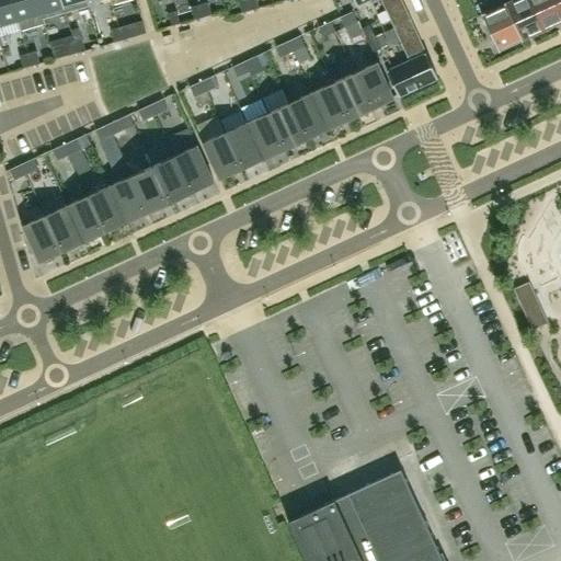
[(19,20),(12,0),(0,0),(0,24),(9,23),(18,20),(19,20)]
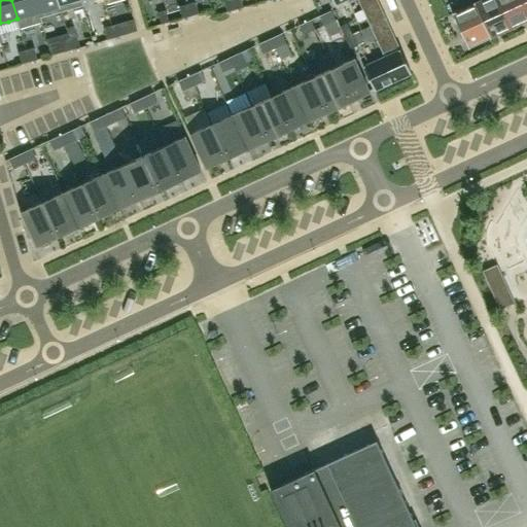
[(40,18),(35,0),(11,0),(18,19),(16,19),(19,28),(32,25),(42,22),(41,18),(40,18)]
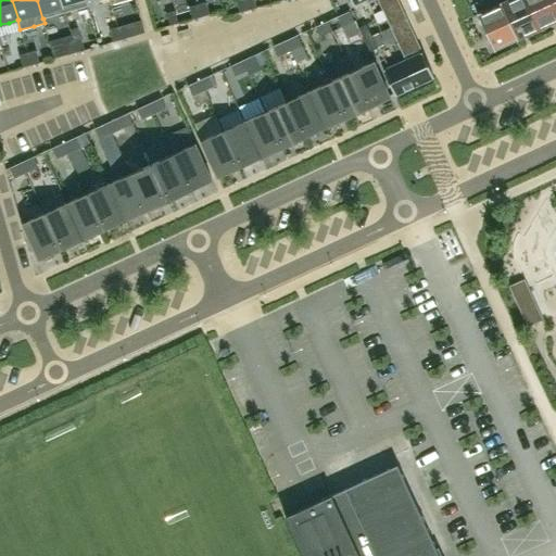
[(65,12),(61,0),(37,0),(42,19),(43,19),(65,12)]
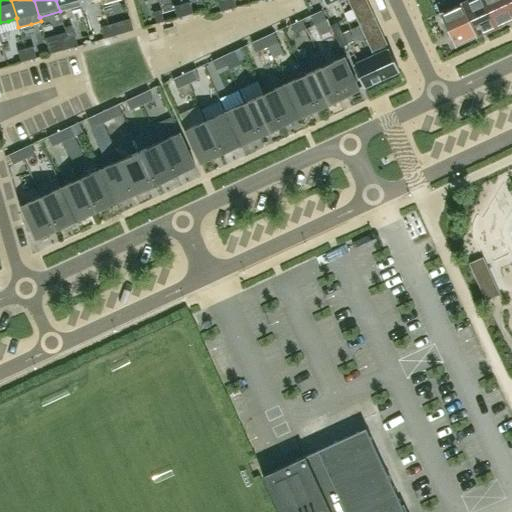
[(80,0),(79,0),(78,0),(56,0),(60,11),(64,9),(81,5),(82,4),(80,0)]
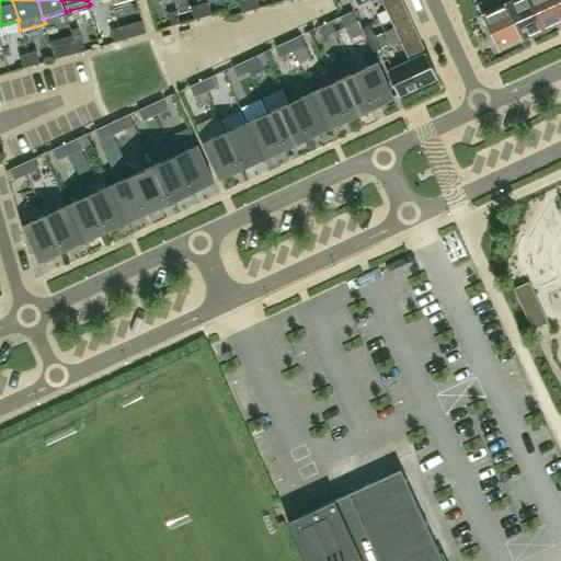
[(247,0),(238,0),(241,12),(250,10),(247,0)]
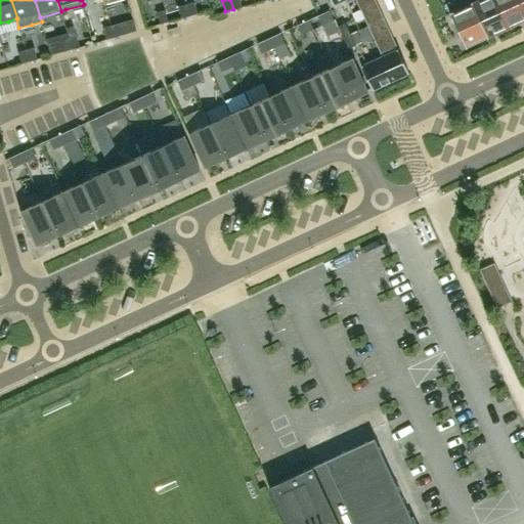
[(230,0),(233,9),(242,7),(238,0),(230,0)]
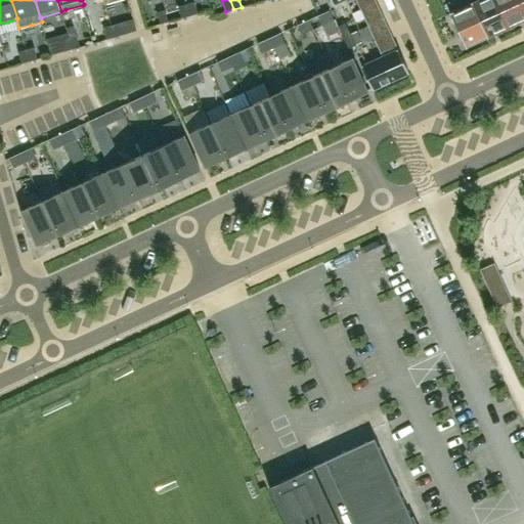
[(342,0),(356,0),(367,26),(384,18),(375,0),(331,0),(333,4),(342,0)]
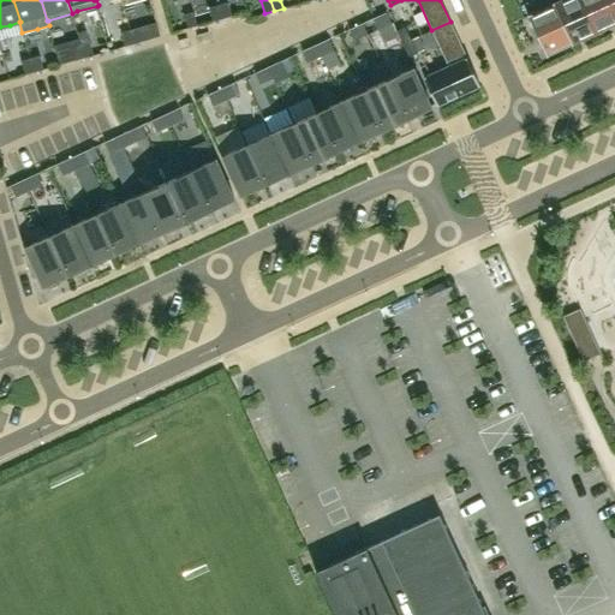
[(571,45),(550,0),(531,0),(523,4),(547,57),(571,45)]
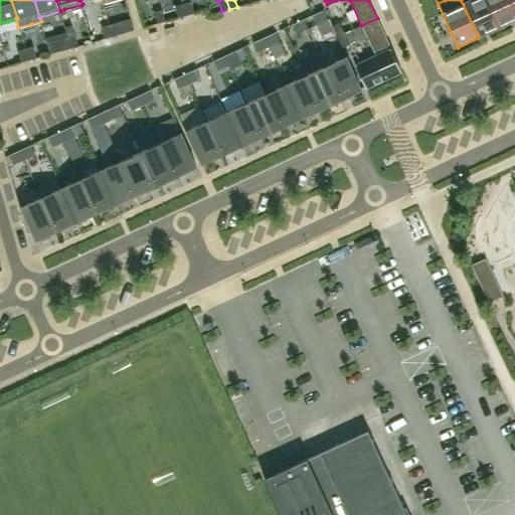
[(498,28),(485,0),(461,0),(478,37),(498,28)]
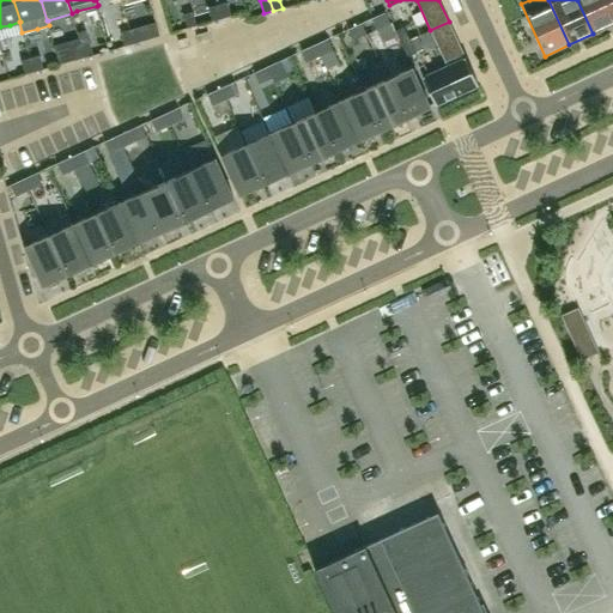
[(612,23),(612,13),(606,0),(577,0),(593,34),(612,23)]
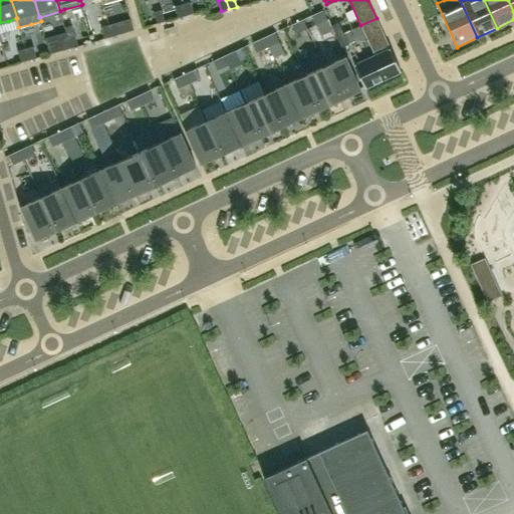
[(186,15),(194,13),(190,1),(183,3),(186,15)]
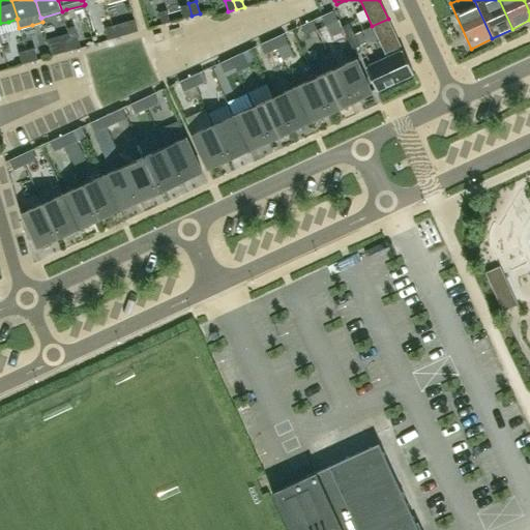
[(192,16),(188,3),(180,6),(183,18),(192,16)]
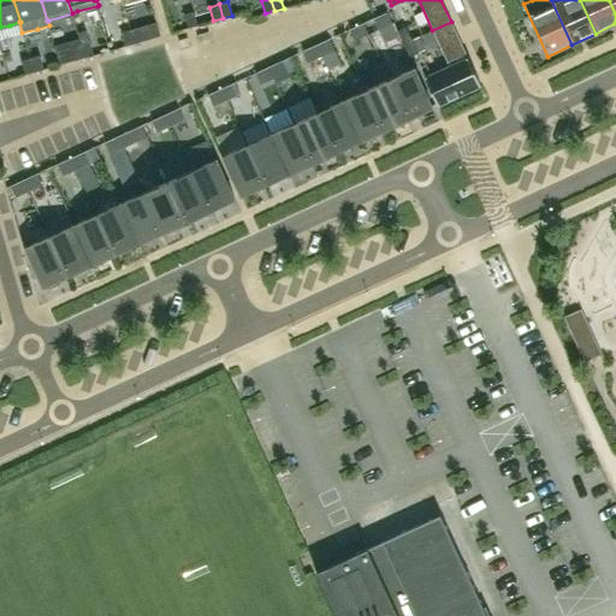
[(197,25),(194,11),(184,13),(188,28),(197,25)]
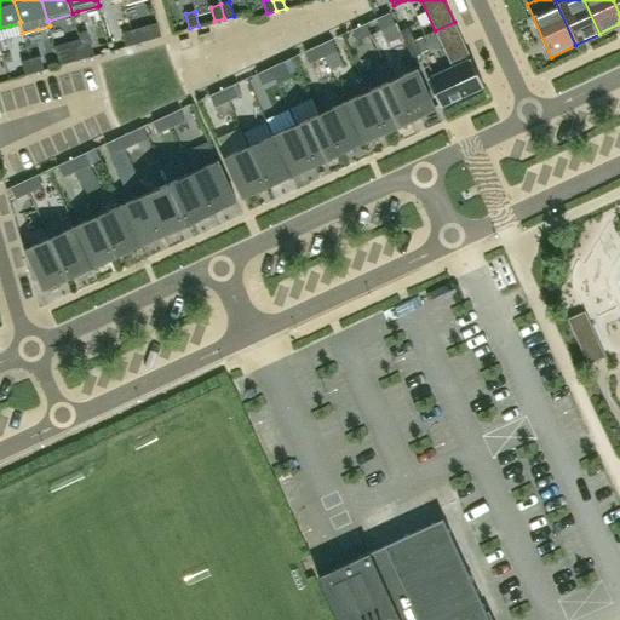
[(395,23),(390,12),(377,18),(382,29),(395,23)]
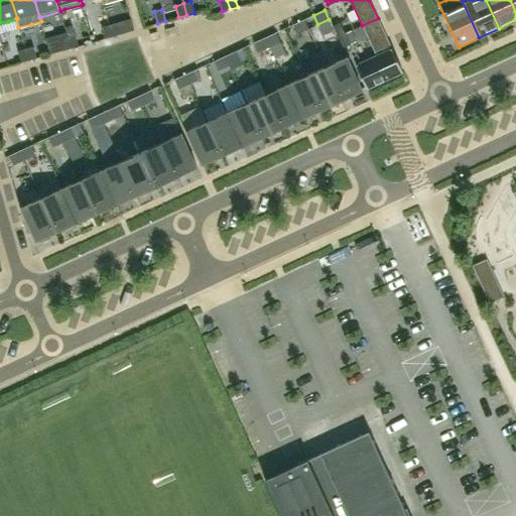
[(356,65),(367,89),(403,72),(378,18),(362,25),(376,55),(356,65)]
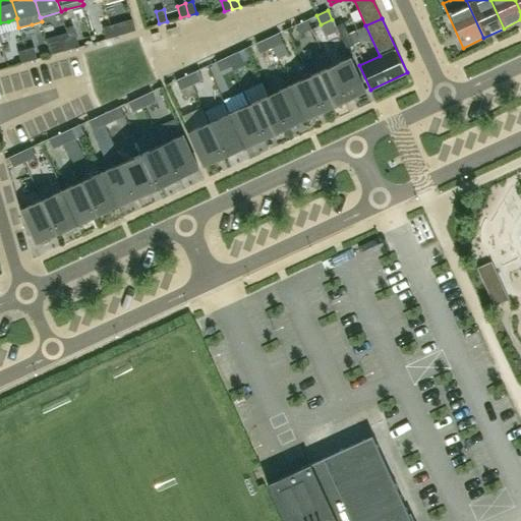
[(311,29),(307,19),(296,24),(300,34),(311,29)]
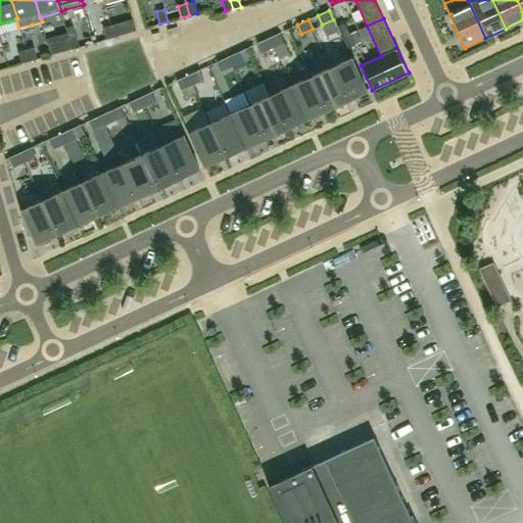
[(122,35),(119,22),(110,25),(113,37),(122,35)]
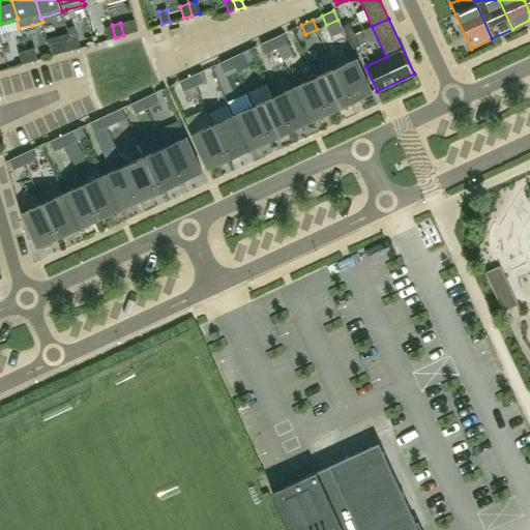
[(342,26),(347,37),(354,34),(349,23),(342,26)]
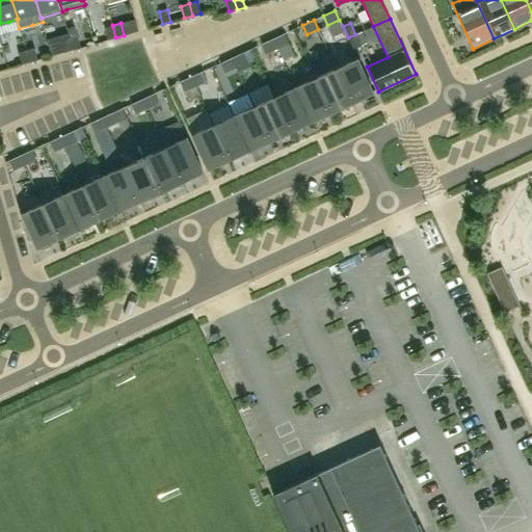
[(104,28),(108,40),(115,37),(112,25),(104,28)]
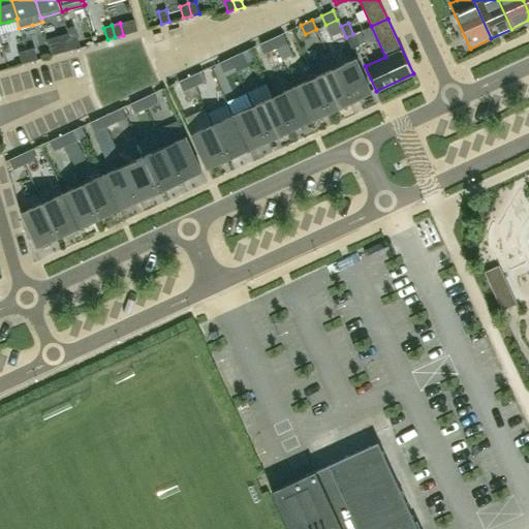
[(287,42),(283,33),(282,33),(272,38),(276,49),(287,42)]
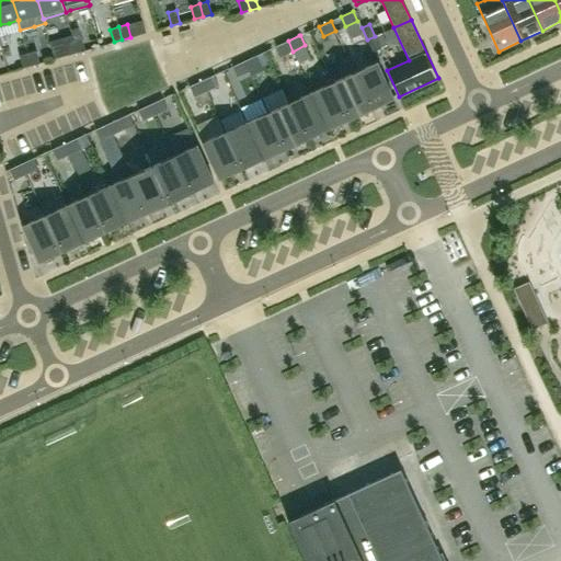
[(380,47),(375,36),(367,39),(373,52),(380,47)]
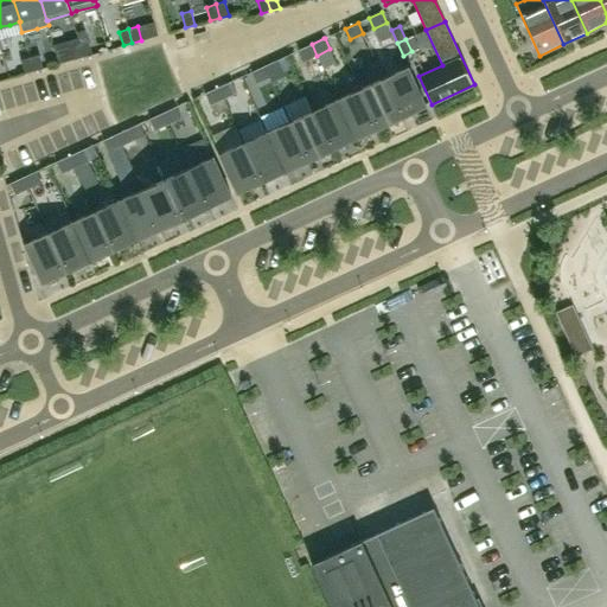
[(93,53),(88,40),(80,43),(83,57),(93,53)]
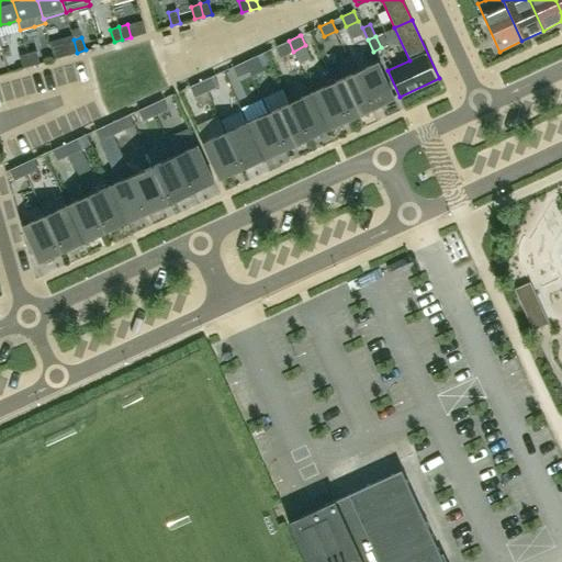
[(65,42),(68,55),(77,53),(74,40),(65,42)]
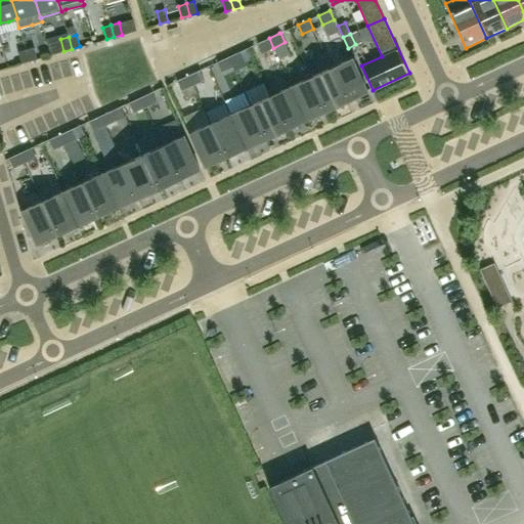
[(273,48),(269,38),(258,43),(262,53),(273,48)]
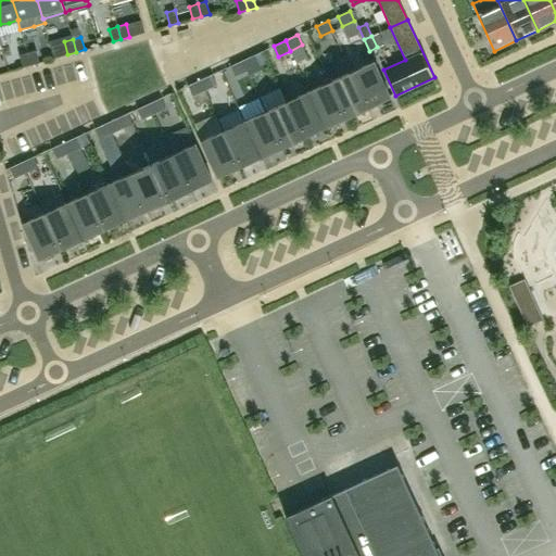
[(39,62),(36,50),(27,52),(32,64),(39,62)]
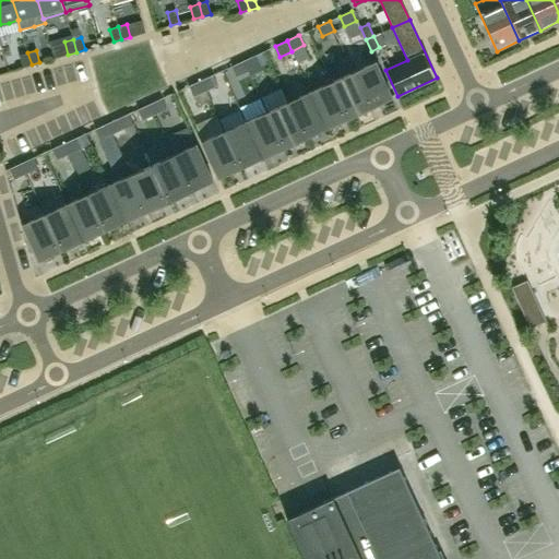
[(20,55),(23,68),(32,64),(27,52),(20,55)]
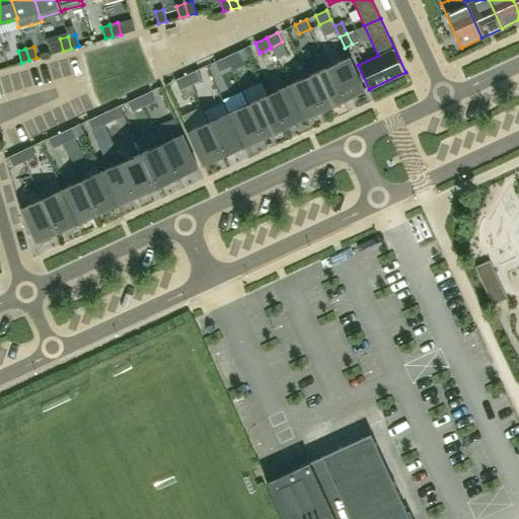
[(242,61),(237,52),(237,51),(226,57),(231,66),(242,61)]
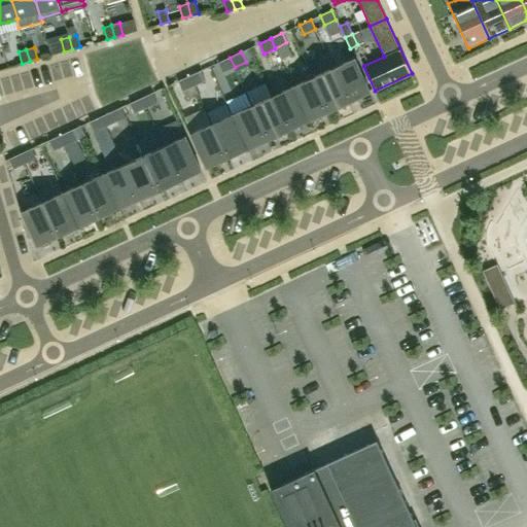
[(235,67),(230,58),(219,63),(223,72),(235,67)]
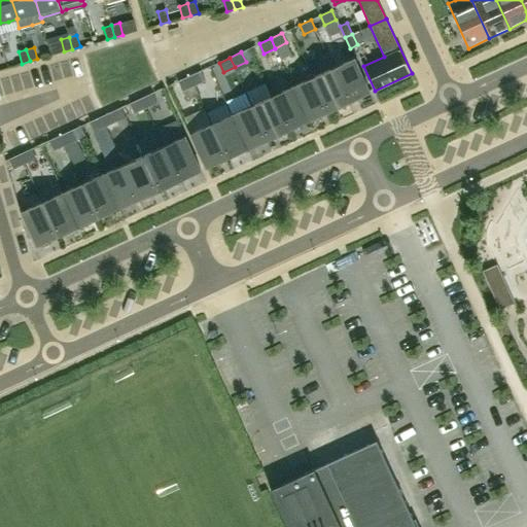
[(354,58),(332,68),(349,102),(370,93),(354,58)]
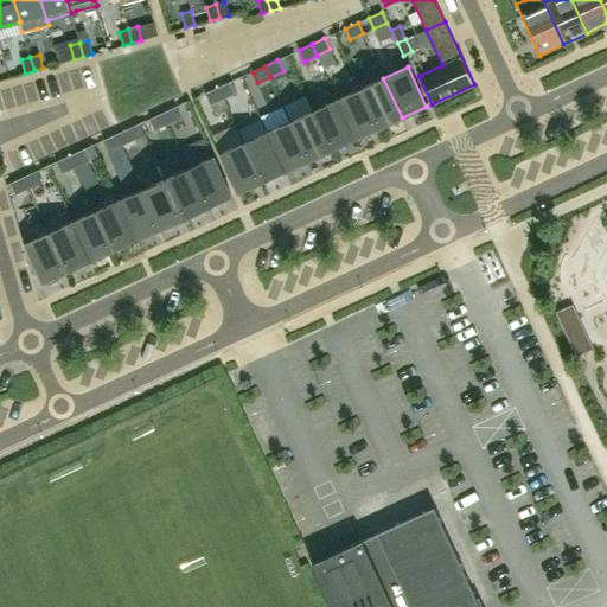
[(402,117),(383,78),(359,89),(378,128),(402,117)]
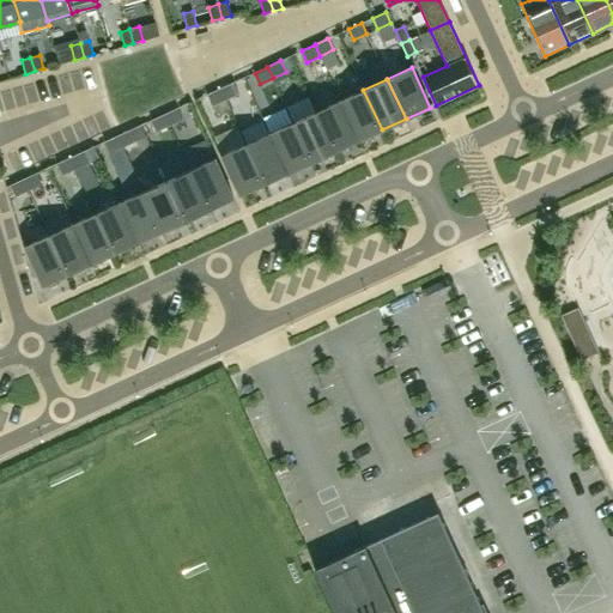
[(238,93),(234,83),(220,89),(225,99),(238,93)]
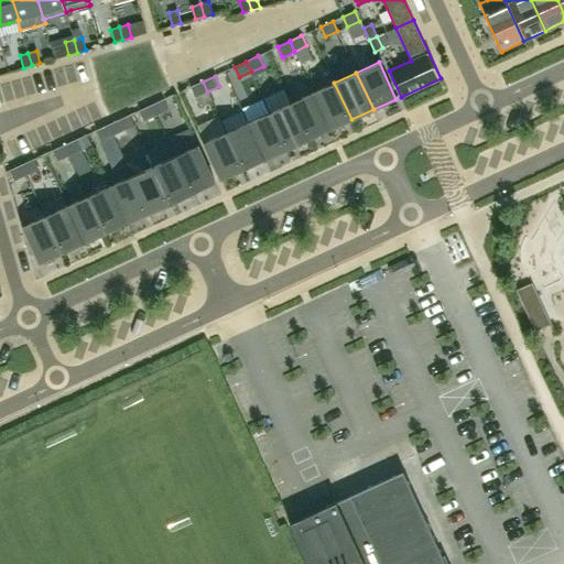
[(207,91),(203,82),(191,87),(195,97),(207,91)]
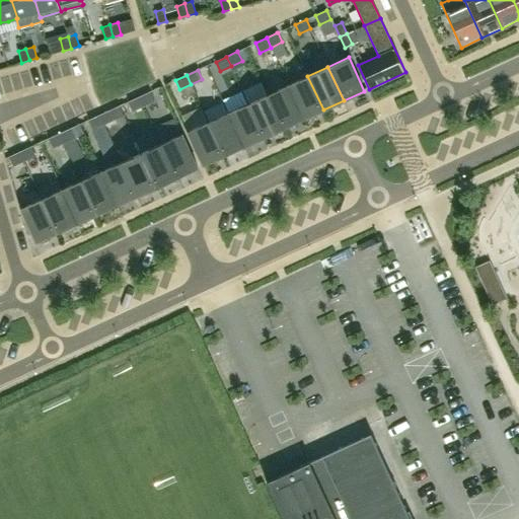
[(323,109),(307,76),(288,85),(303,119),(323,109)]
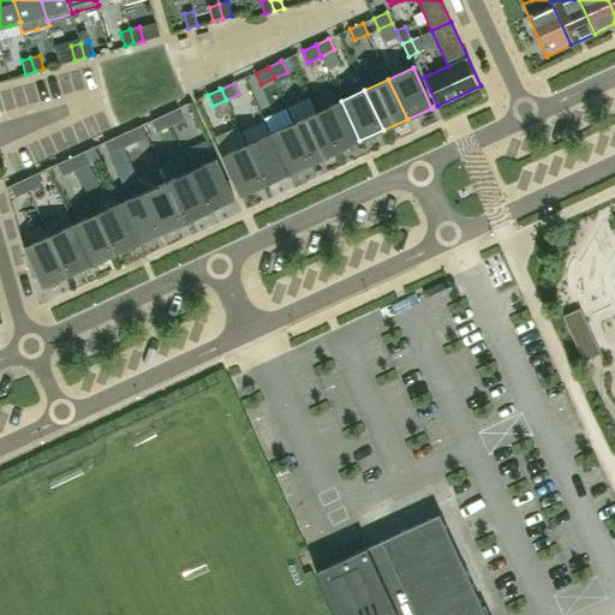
[(359,141),(341,101),(317,112),(336,151),(359,141)]
